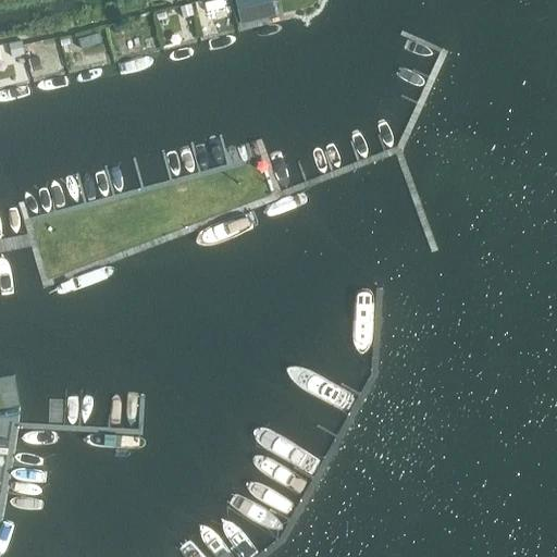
[(274,0),(234,0),(240,24),(279,14),(274,0)]
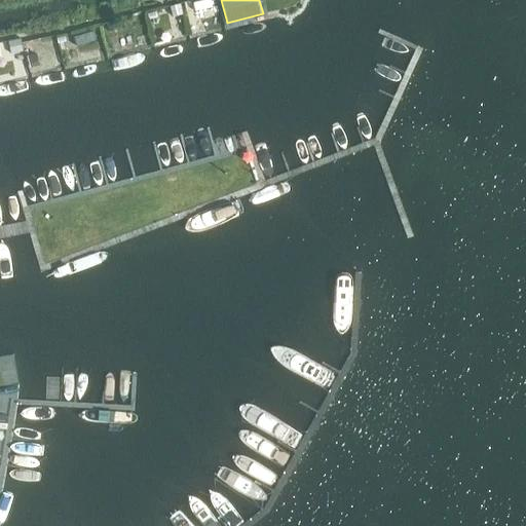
[(184,14),(181,4),(170,6),(172,17),(184,14)]
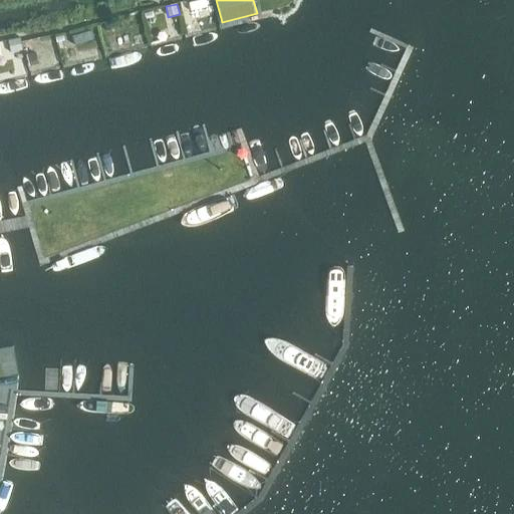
[(155,23),(152,12),(145,14),(146,19),(150,19),(151,24),(155,23)]
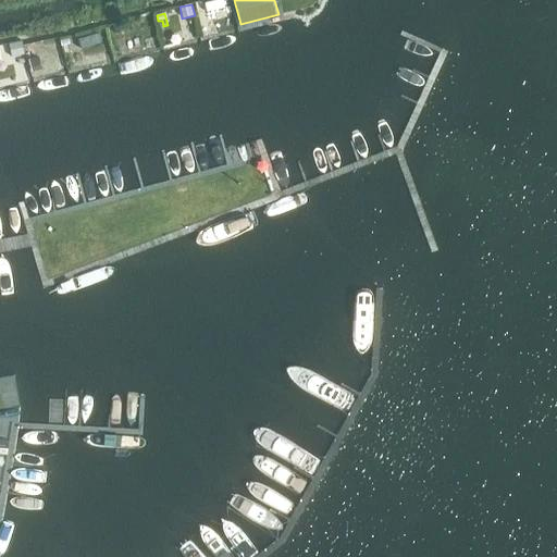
[(126,31),(127,32),(134,29),(132,20),(112,25),(114,34),(126,31)]
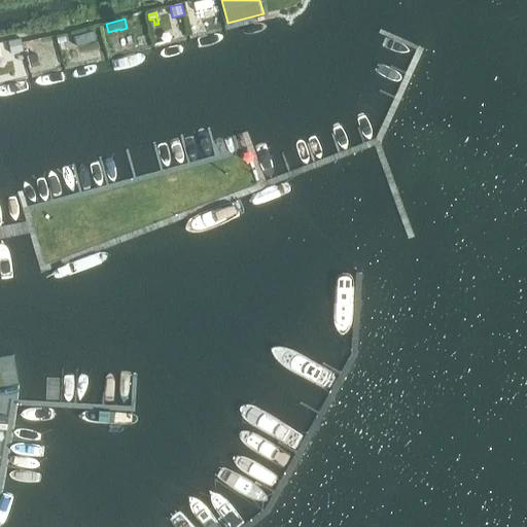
[(21,39),(8,42),(11,54),(24,50),(21,39)]
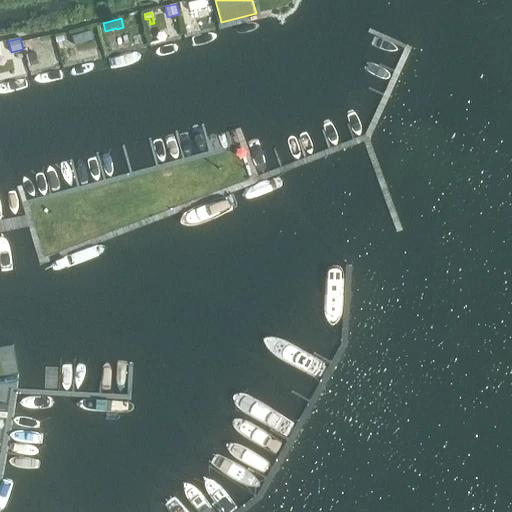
[(36,52),(26,54),(30,67),(39,64),(36,52)]
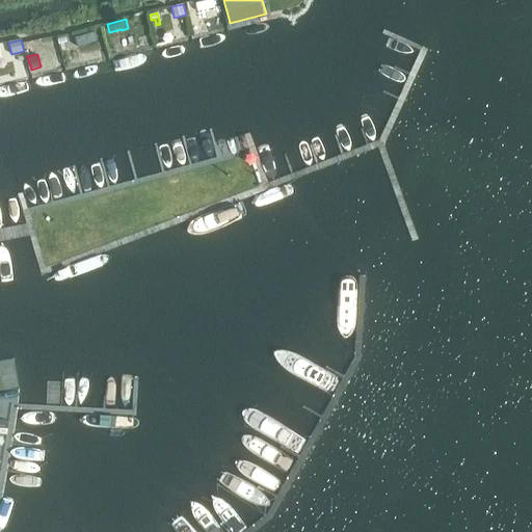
[(238,202),(200,216),(204,228),(243,213),(238,202)]
